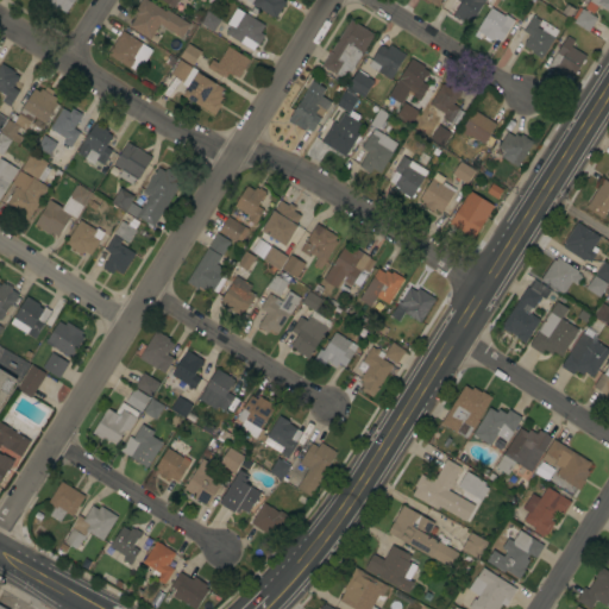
[(73,0),(64,13),(58,8),(56,12),(39,1),(39,0),(73,0)]
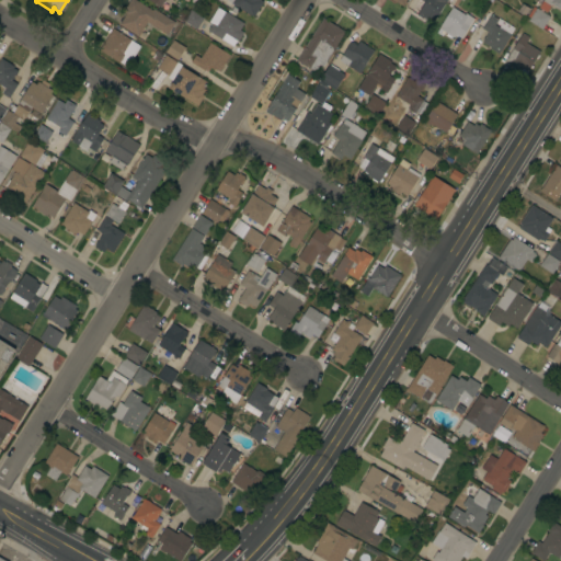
[(167,35),(147,23),(138,36),(118,25),(125,15),(121,13),(128,0),(135,0),(151,11),(152,9),(174,22),(167,35)]
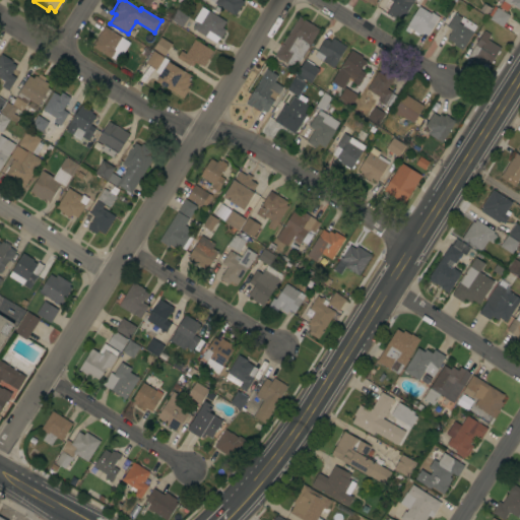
[(241,0),(244,2),(235,16),(208,0),(241,0)]
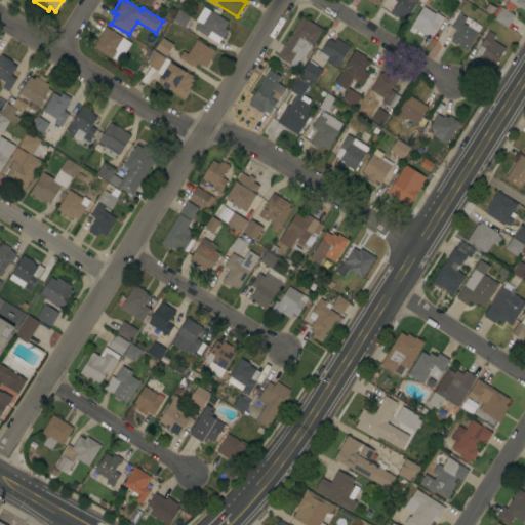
[(417,0),(406,19),(401,16),(400,19),(396,16),(395,17),(393,16),(394,16),(392,14),(391,15),(390,14),(394,8),(394,7),(395,5),(396,5),(397,2),(393,0),(417,0)]
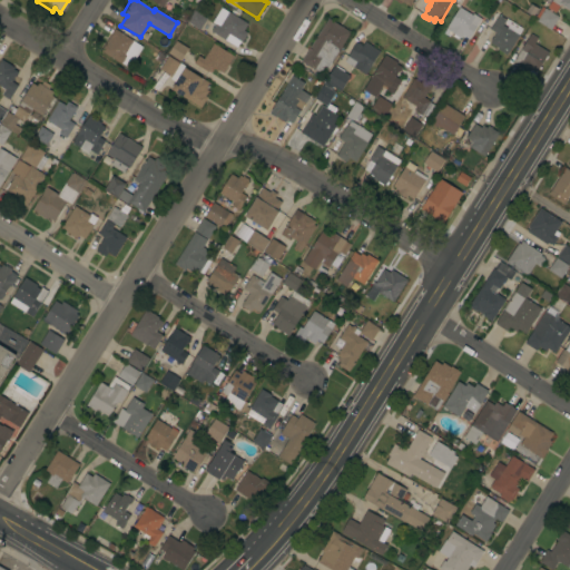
[(569,0),(569,11),(560,5),(556,13),(547,8),(551,0),(569,0)]
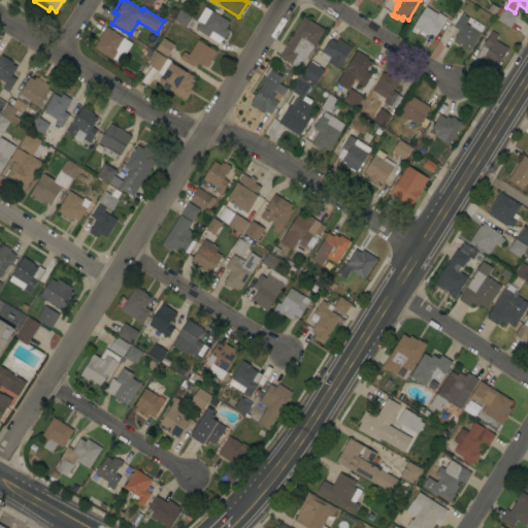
[(425,7),(437,14),(438,13),(446,18),(434,36),(428,33),(426,36),(424,34),(424,36),(419,33),(421,31),(413,27),(425,7)]
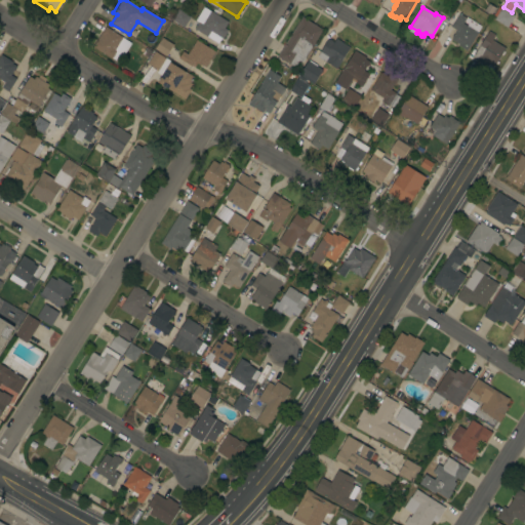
[(507,27),(494,19),(495,16),(494,15),(499,7),(500,8),(501,7),(514,15),(507,27)]
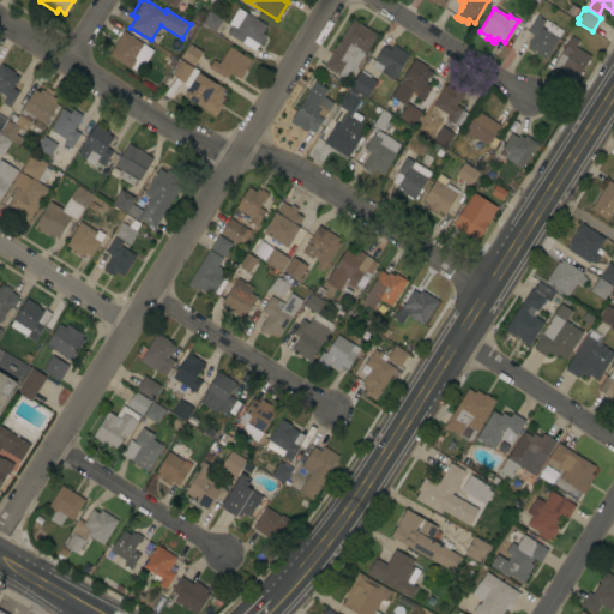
[(222,20),(215,32),(202,23),(209,11),(222,20)]
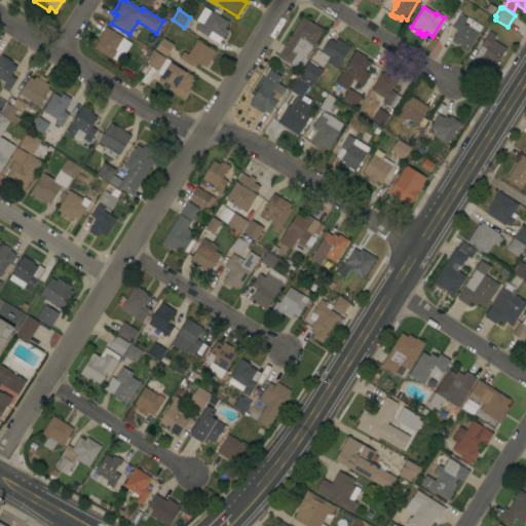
[(199,23),(202,25),(211,11),(228,23),(225,28),(228,31),(223,39),(211,31),(208,37),(194,29),(199,23)]
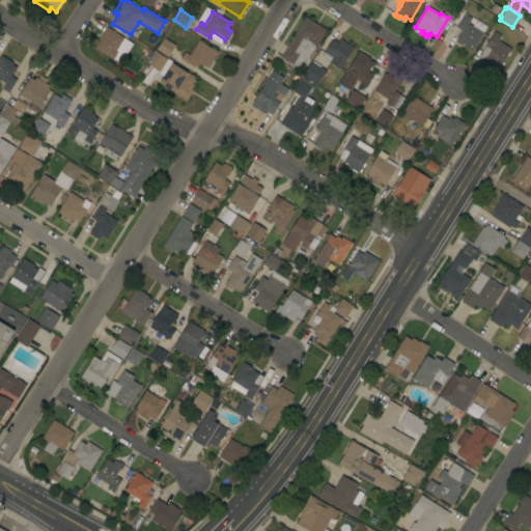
[(472,51),(463,46),(464,45),(456,39),(456,38),(458,35),(462,30),(451,24),(459,11),(471,18),(486,27),(472,51)]
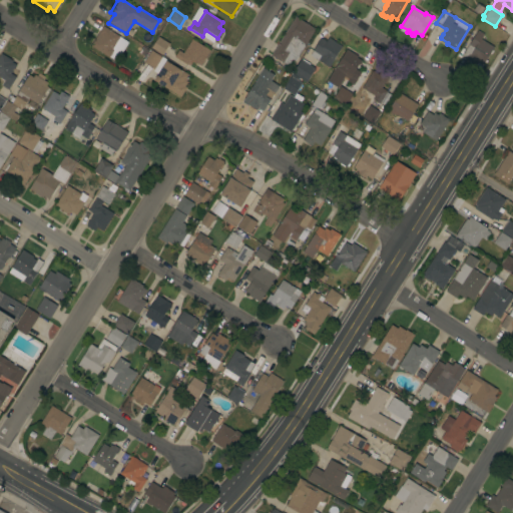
[(295,16),(315,29),(307,42),(307,43),(306,45),(305,45),(291,68),(271,55),(295,16)]
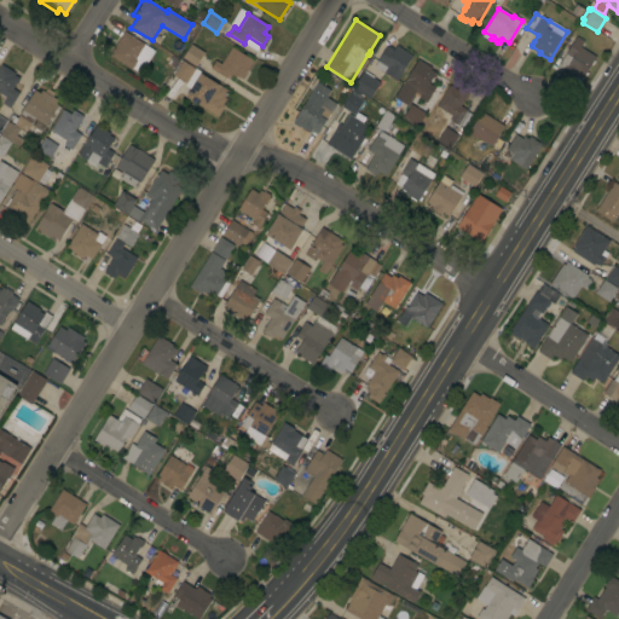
[(144,44),(134,59),(137,61),(131,69),(109,56),(123,32),(144,44)]
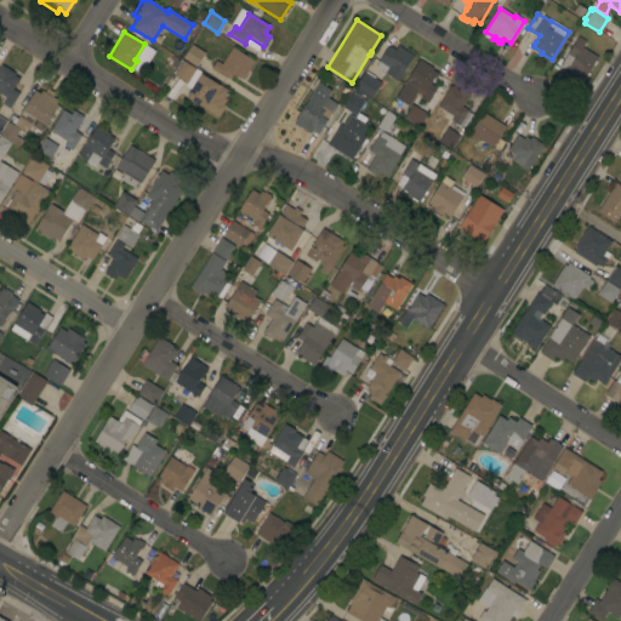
[(577,36),(585,41),(581,47),(598,57),(582,83),(570,74),(569,77),(565,74),(568,73),(559,67),(577,36)]
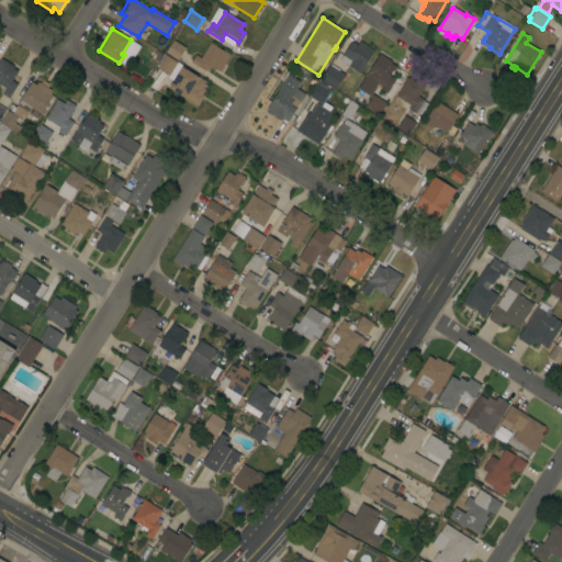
[(173,41),(186,48),(178,60),(166,53),(173,41)]
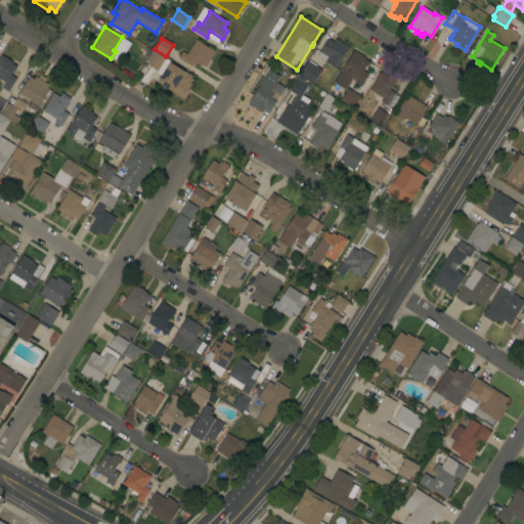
[(326,39),(329,40),(329,39),(332,41),(332,42),(333,43),(335,39),(349,47),(336,69),(325,61),(324,62),(316,56),(326,39)]
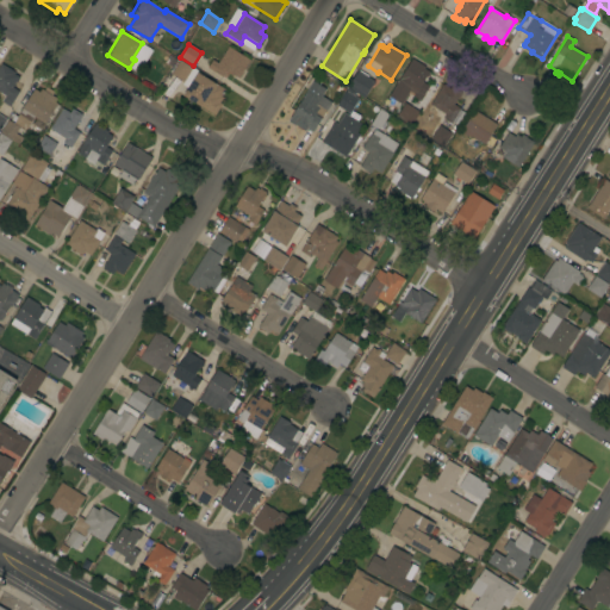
[(249,60),(238,78),(235,75),(235,76),(231,75),(232,74),(226,70),(225,70),(226,72),(224,76),(223,76),(222,78),(207,68),(212,60),(218,63),(228,47),(249,60)]
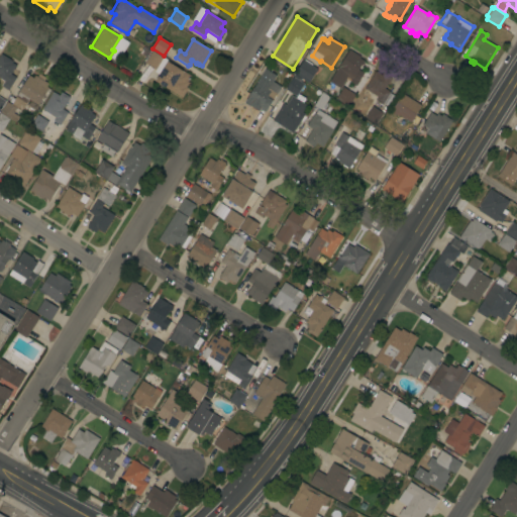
[(144,63),(152,50),(164,58),(156,70),(144,63)]
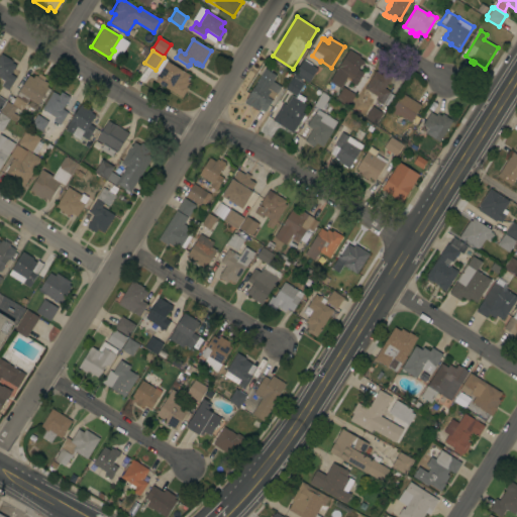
[(338,67),(348,50),(359,57),(358,59),(364,61),(357,70),(364,73),(355,86),(349,82),(347,85),(343,82),(340,88),(329,82),(338,67)]
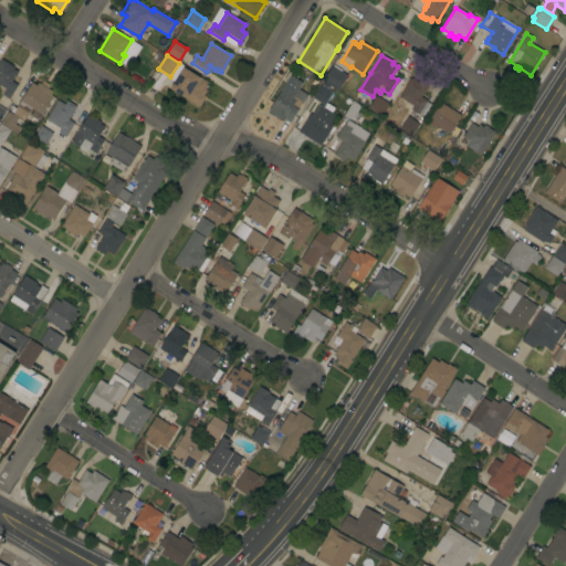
[(0,60),(1,59),(13,67),(13,69),(18,72),(17,73),(17,74),(16,76),(14,76),(11,81),(18,85),(9,98),(1,94),(4,88),(0,85),(0,60)]
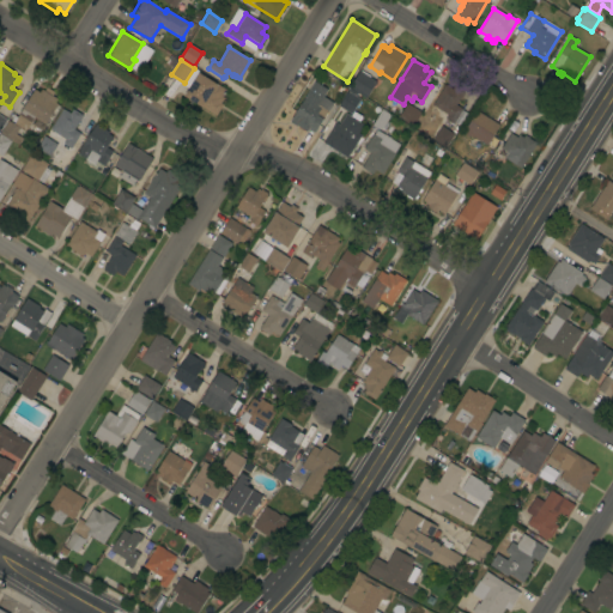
[(349,87),(359,71),(359,72),(360,71),(370,77),(369,78),(376,82),(365,97),(349,87)]
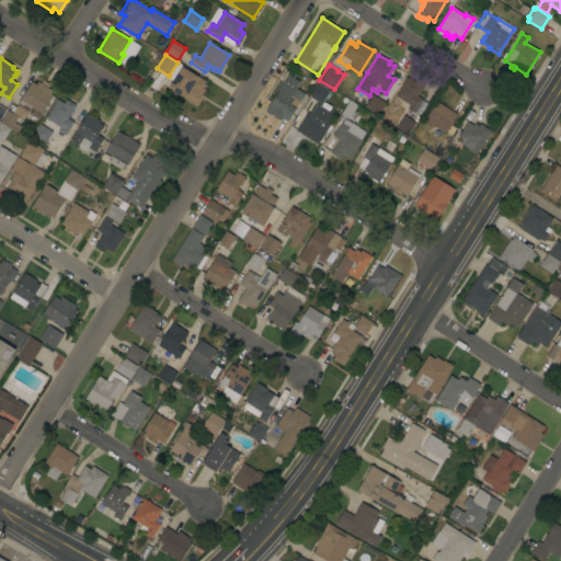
[(182,67),(206,82),(203,88),(205,90),(202,94),(204,95),(197,106),(168,88),(182,67)]
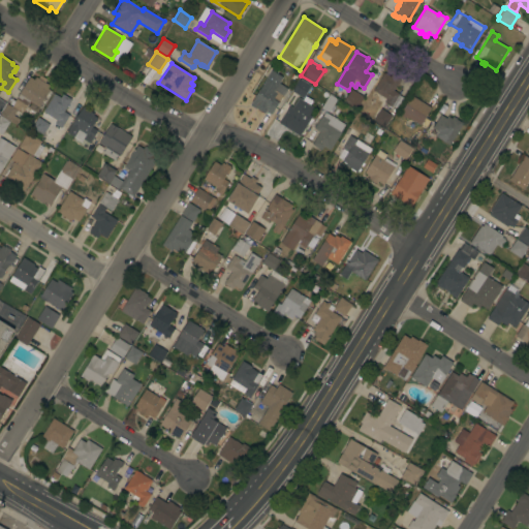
[(262,85),(271,70),(282,78),(278,84),(287,89),(271,114),(266,111),(265,114),(256,109),(255,109),(250,105),(262,85)]
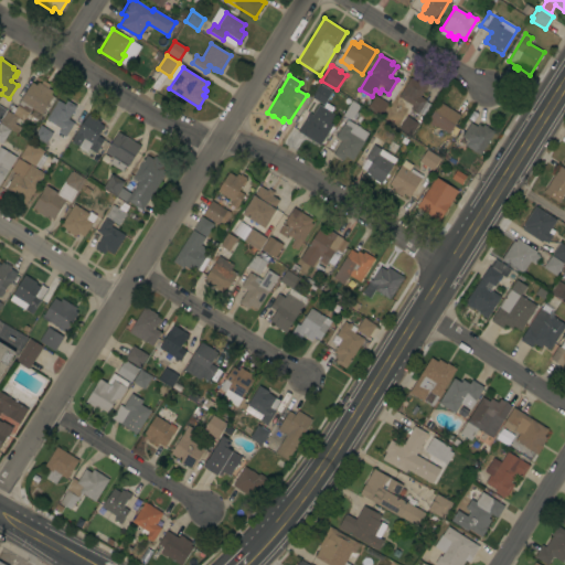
[(409,78),(416,82),(418,78),(428,84),(426,86),(427,86),(425,89),(419,97),(426,100),(417,115),(414,113),(414,114),(412,113),(412,112),(409,109),(413,106),(405,102),(402,107),(396,104),(400,98),(397,97),(409,78)]
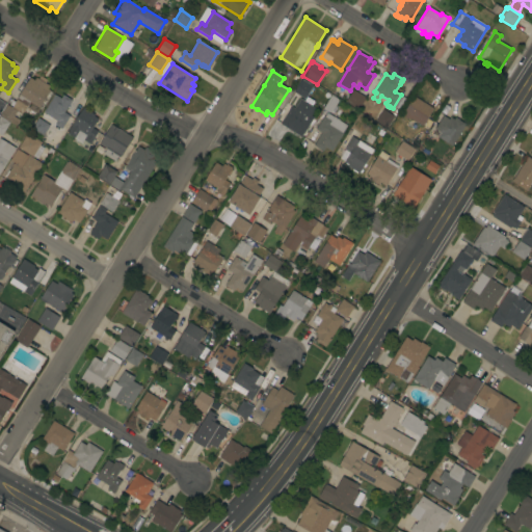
[(0,113),(6,105),(11,108),(29,78),(34,80),(35,77),(37,79),(40,76),(47,80),(45,83),(49,85),(47,89),(49,90),(38,108),(29,102),(22,114),(16,111),(12,116),(19,120),(16,126),(0,115),(0,113)]
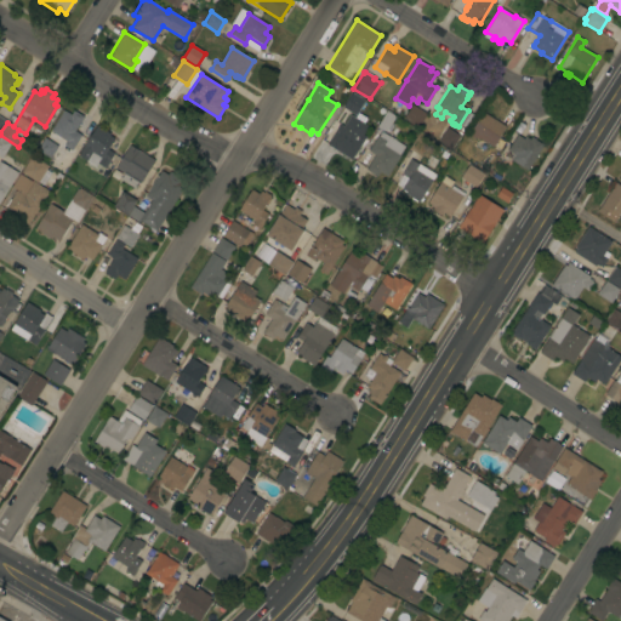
[(343,106),(352,92),(365,101),(355,114),(343,106)]
